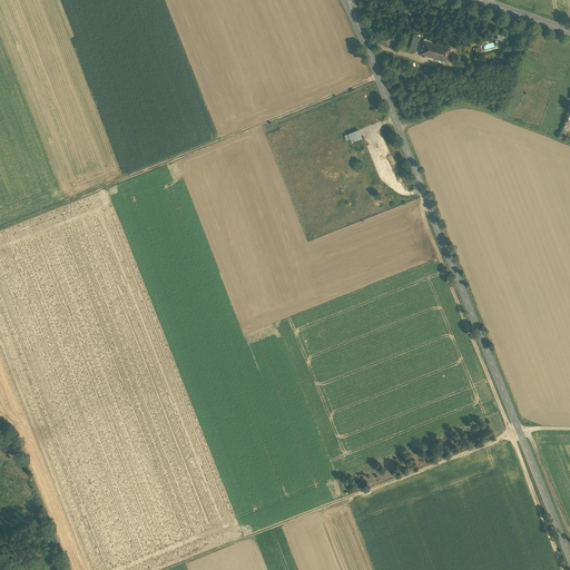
[(504,45),(503,33),(495,35),(497,46),(504,45)]
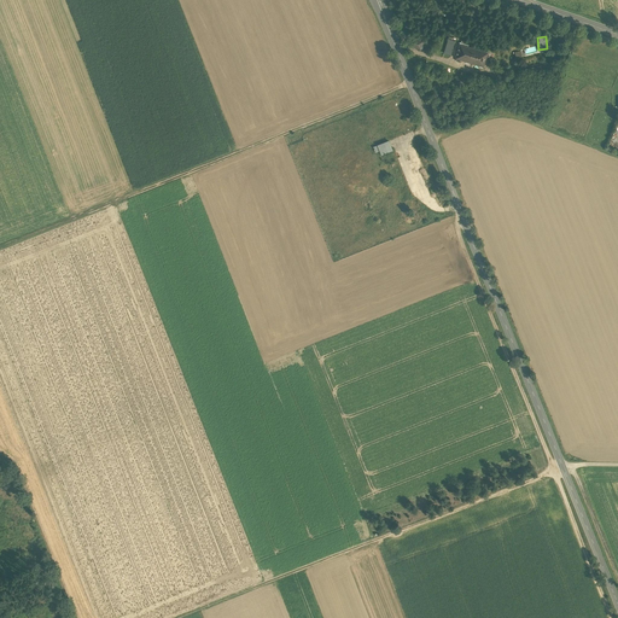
[(407,46),(421,50),(424,41),(409,38),(407,46)]
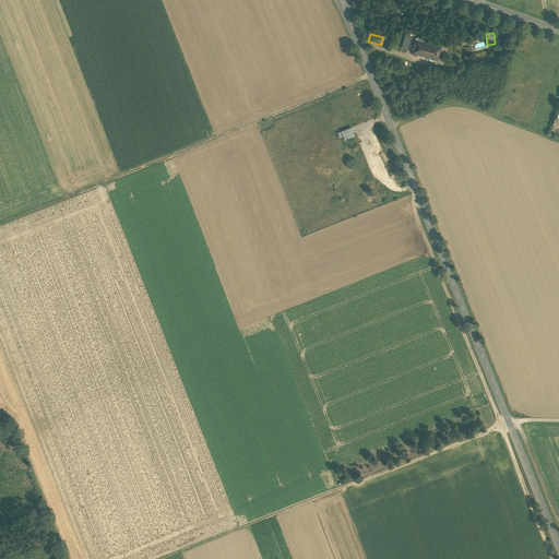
[(402,48),(407,50),(412,38),(406,36),(402,48)]
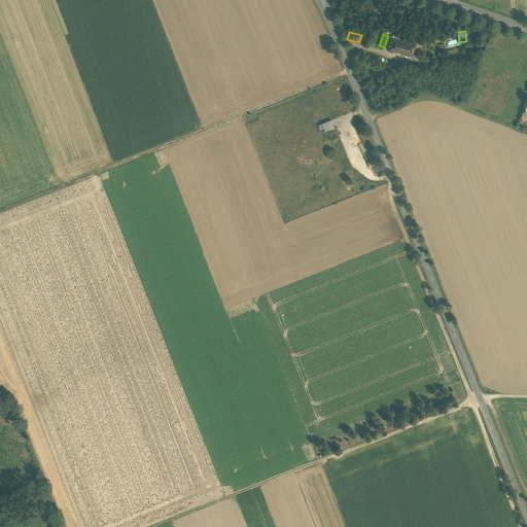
[(416,46),(391,38),(388,49),(413,57),(416,46)]
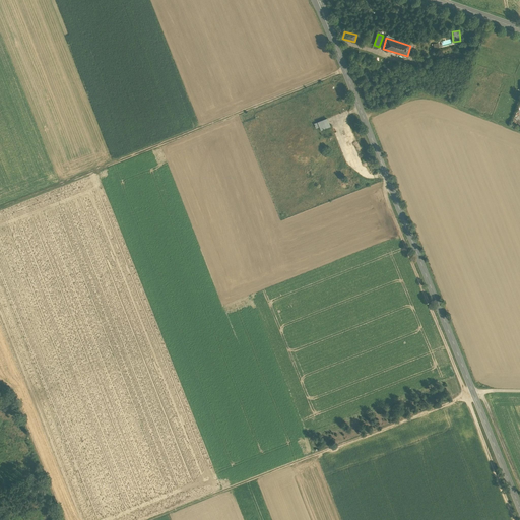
[(321,131),(330,127),(327,119),(314,124),(316,129),(320,127),(321,131)]
